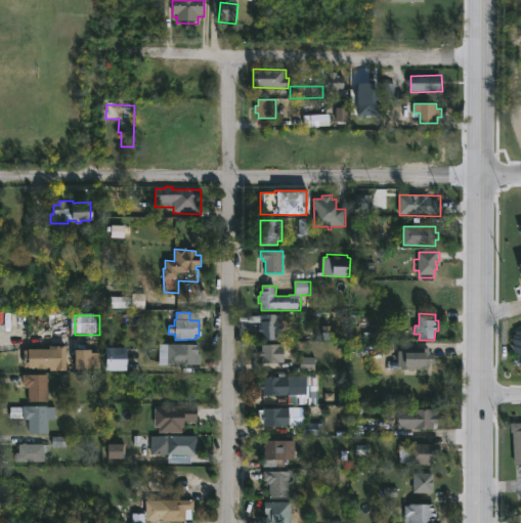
[(284,315),(285,340),(256,341),(256,333),(259,333),(259,323),(250,323),(250,316),(284,315)]
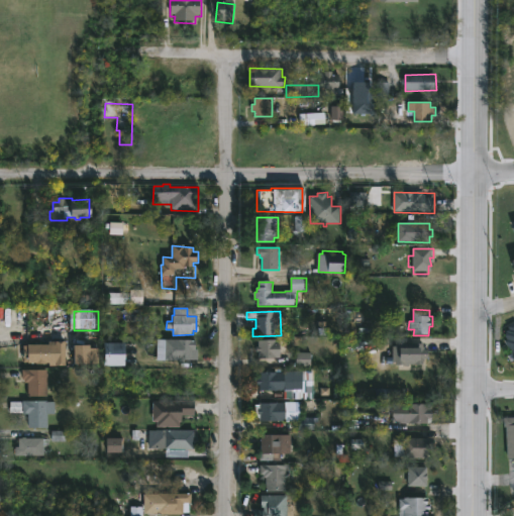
[(196,340),(195,349),(199,350),(199,360),(189,360),(189,363),(179,363),(179,362),(157,360),(157,339),(196,340)]
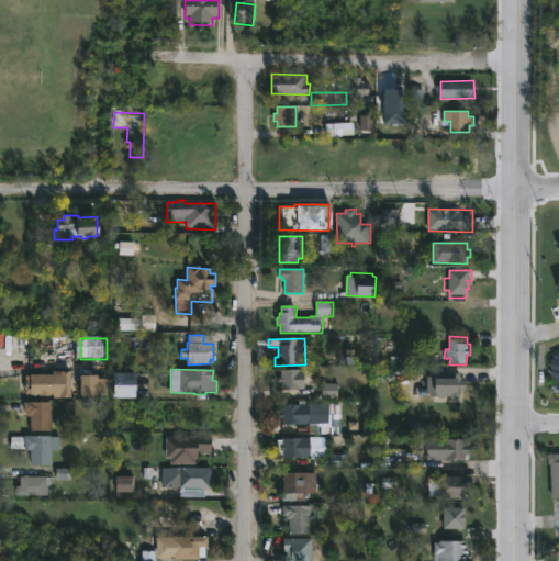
[(301,370),(302,371),(304,371),(305,393),(282,393),(282,383),(279,383),(279,377),(281,377),(281,370),(301,370)]
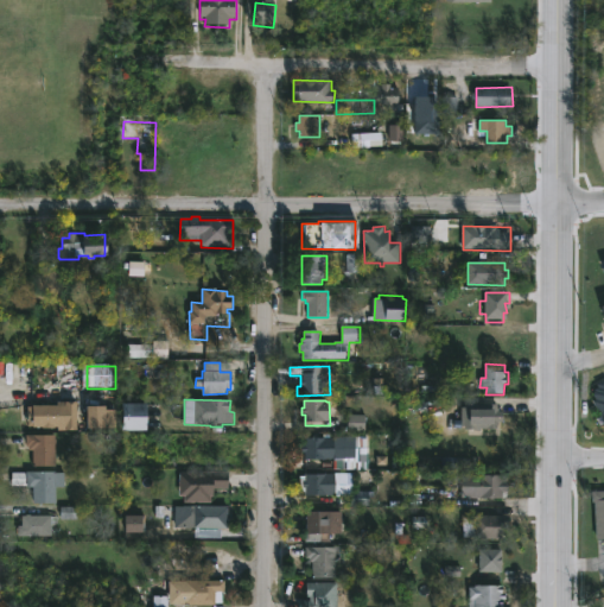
[(78,402),(77,431),(30,428),(31,417),(26,417),(26,406),(31,406),(31,405),(56,405),(56,402),(78,402)]
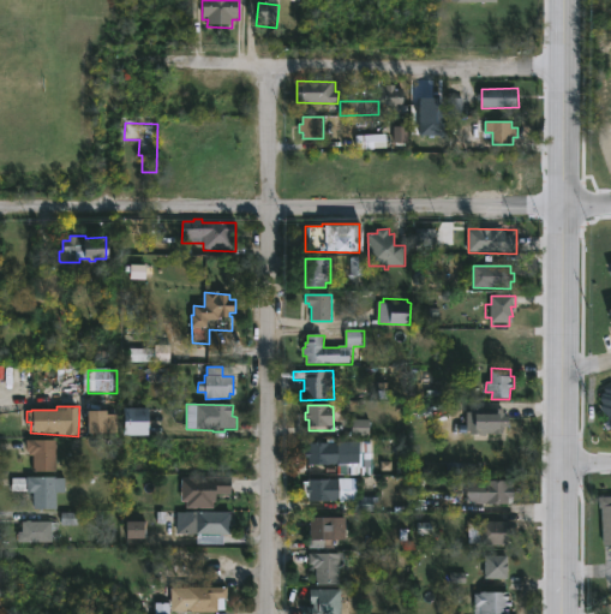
[(148,436),(123,436),(123,409),(147,409),(148,436)]
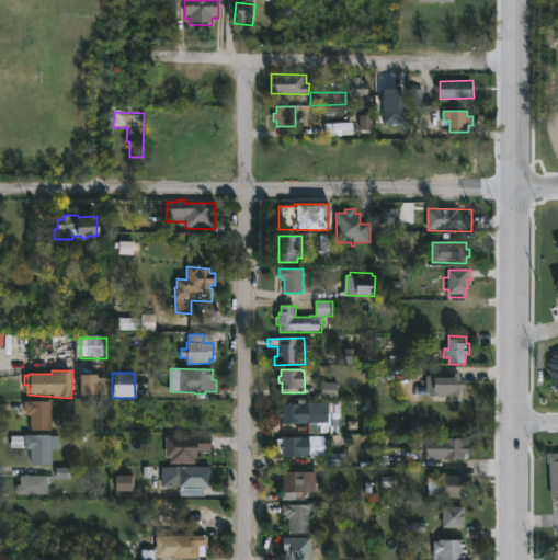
[(460,374),(460,377),(466,377),(466,390),(463,390),(462,396),(430,396),(430,393),(426,393),(428,373),(460,374)]
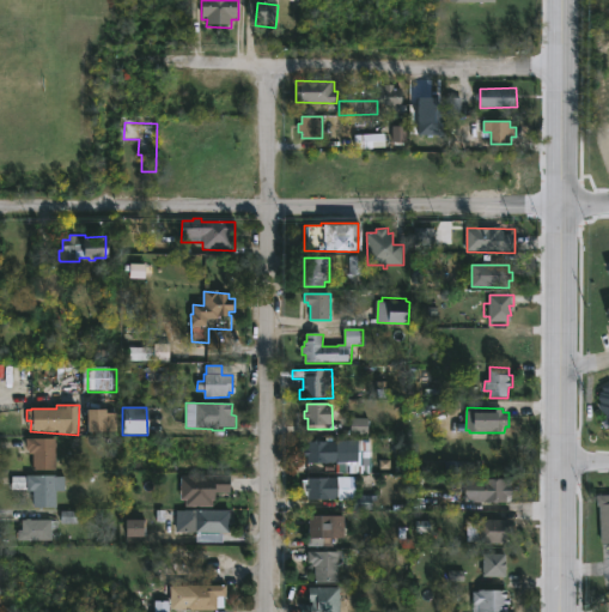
[(104,410),(104,413),(117,413),(117,432),(84,432),(84,410),(104,410)]
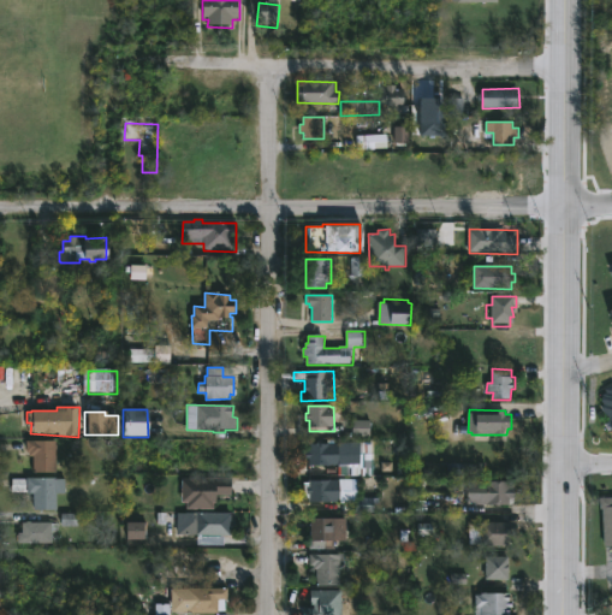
[(55,441),(57,473),(34,473),(33,456),(29,456),(29,453),(27,453),(27,441),(55,441)]
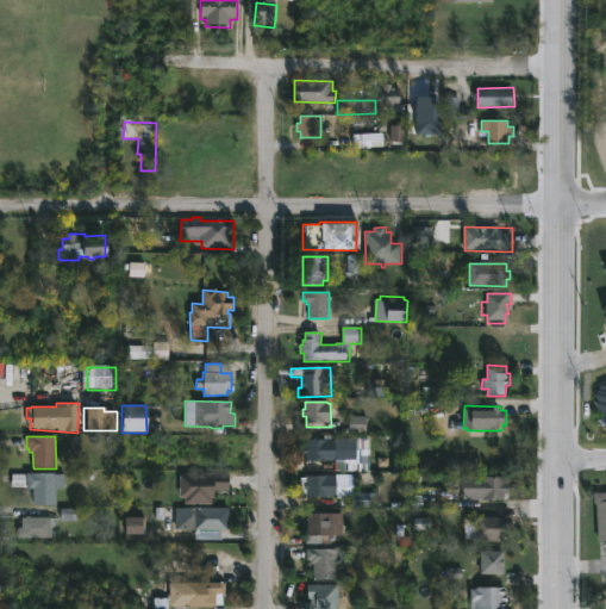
[(230,439),(229,463),(204,461),(204,459),(200,459),(201,439),(230,439)]
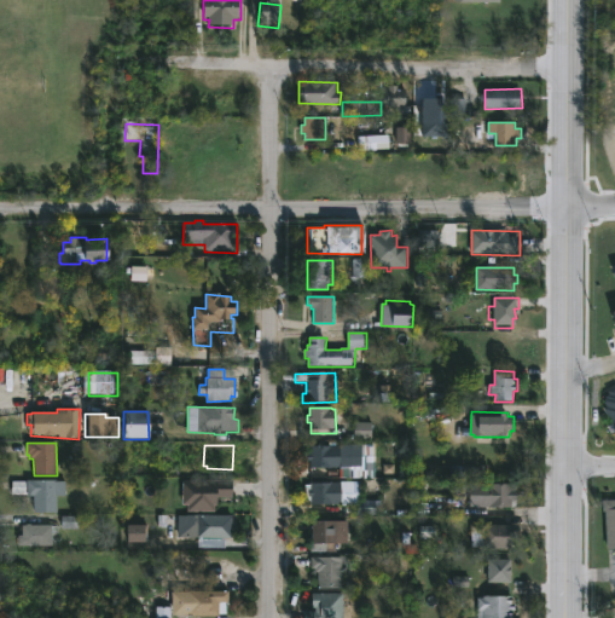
[(342,446),(342,468),(311,468),(311,461),(308,461),(308,455),(311,455),(309,446),(342,446)]
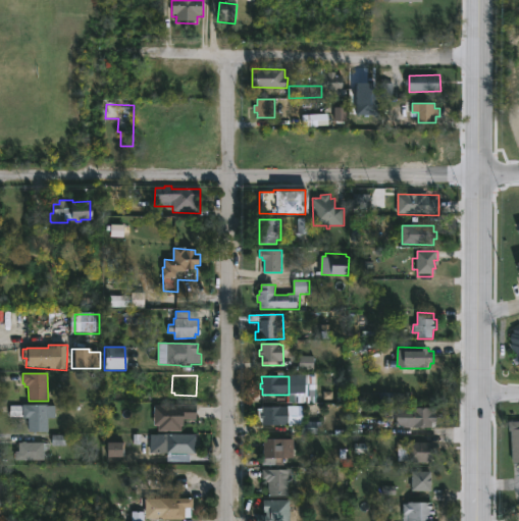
[(51,404),(51,410),(56,410),(56,419),(49,419),(49,432),(29,433),(28,418),(22,418),(22,405),(51,404)]
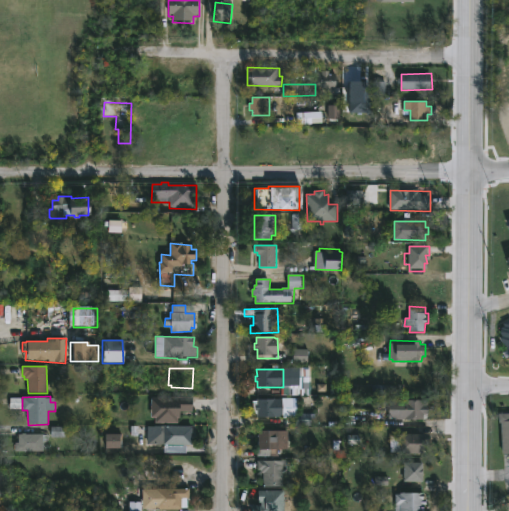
[(179,418),(179,424),(156,423),(156,418),(151,418),(152,398),(194,398),(194,412),(180,412),(180,418),(179,418)]
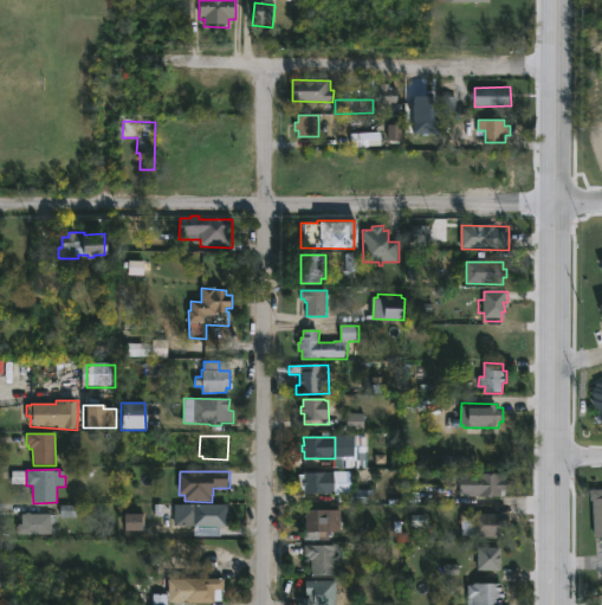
[(335,472),(336,494),(304,495),(304,490),(301,491),(299,477),(304,477),(304,474),(335,472)]
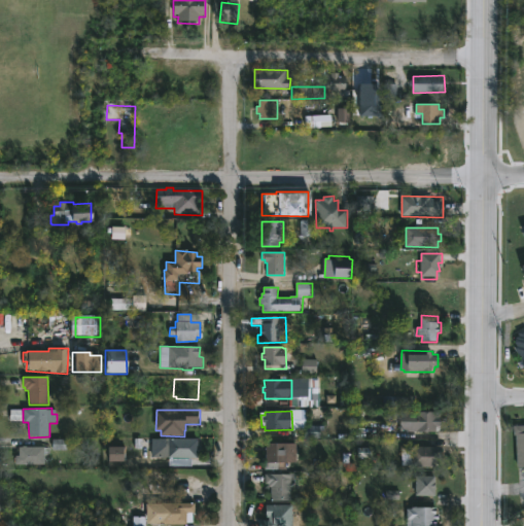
[(437,413),(437,418),(442,418),(442,426),(437,426),(437,432),(398,432),(398,412),(437,413)]
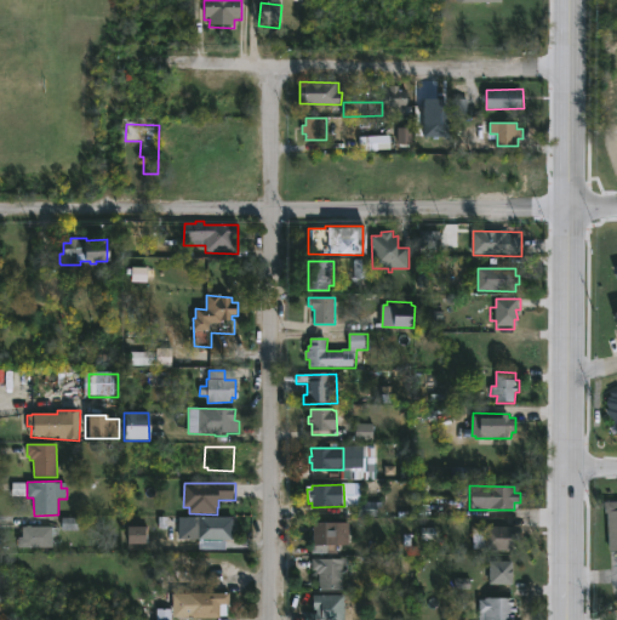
[(235,517),(235,541),(227,541),(227,551),(199,551),(199,541),(187,540),(187,539),(181,539),(181,530),(160,530),(160,517),(188,519),(188,517),(235,517)]
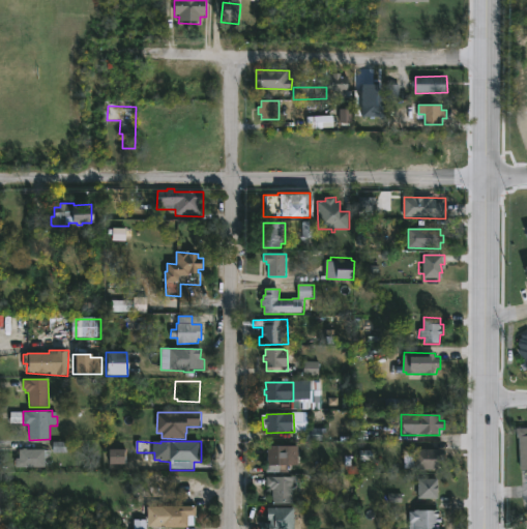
[(289,446),(289,451),(291,451),(291,456),(289,456),(289,473),(266,473),(267,446),(289,446)]
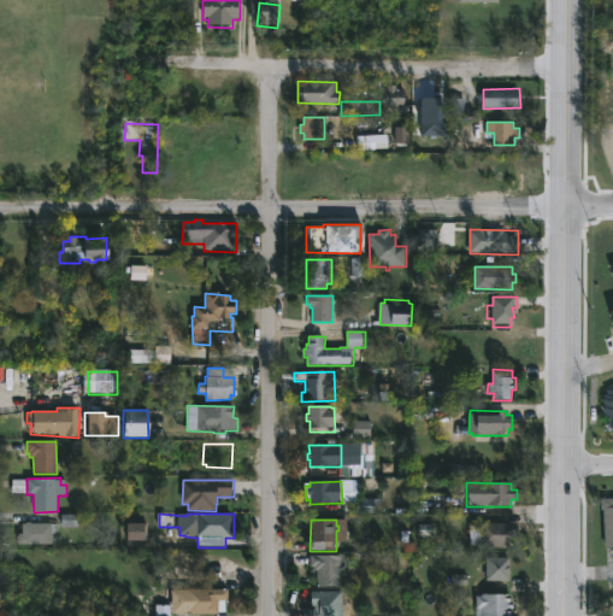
[(31,522),(60,524),(60,539),(52,539),(52,545),(17,545),(17,534),(21,534),(21,524),(31,522)]
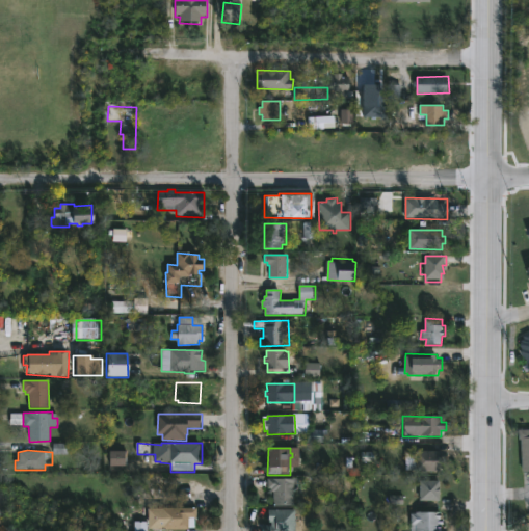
[(440,477),(405,476),(406,454),(416,454),(418,451),(446,452),(445,466),(441,466),(440,477)]
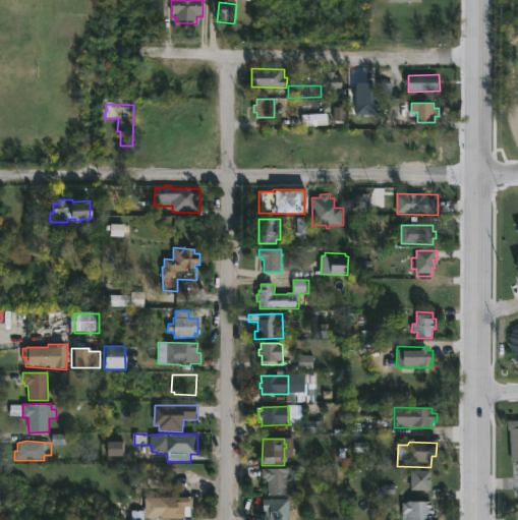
[(289,469),(289,496),(268,496),(268,482),(265,482),(265,479),(260,478),(260,474),(262,474),(262,469),(289,469)]
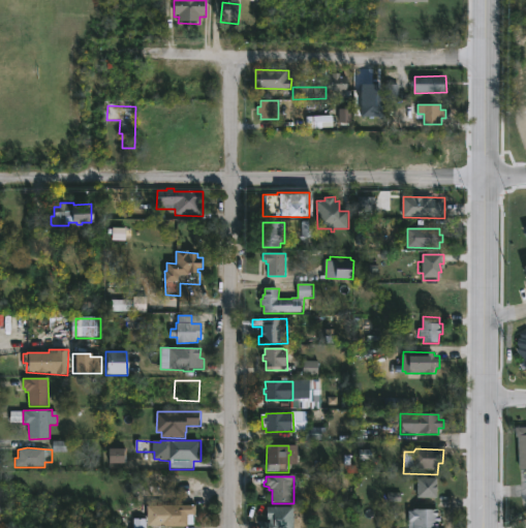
[(437,478),(437,499),(418,498),(418,478),(437,478)]
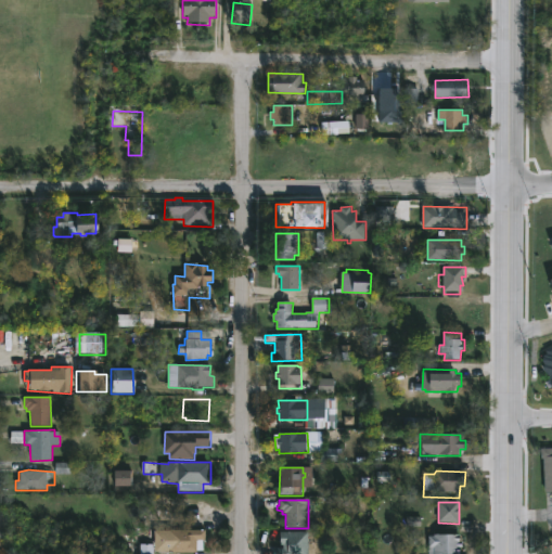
[(206,530),(206,541),(196,541),(196,553),(168,553),(168,550),(161,550),(161,537),(158,537),(158,530),(206,530)]
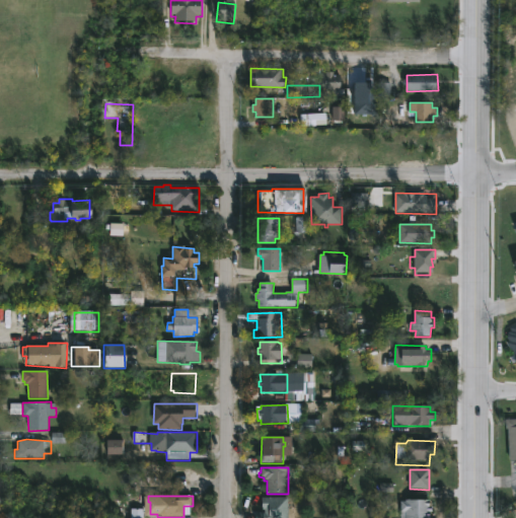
[(290,498),(290,517),(255,517),(255,513),(265,513),(265,510),(262,510),(263,498),(290,498)]
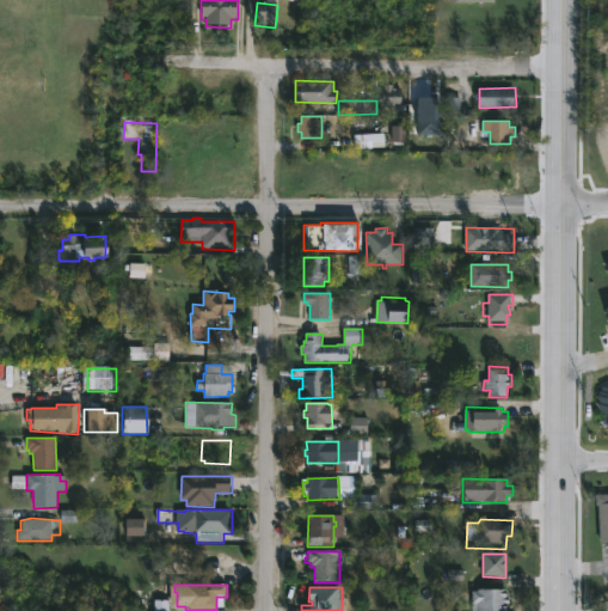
[(507,590),(507,598),(509,598),(509,610),(472,610),(472,592),(478,592),(478,590),(507,590)]
